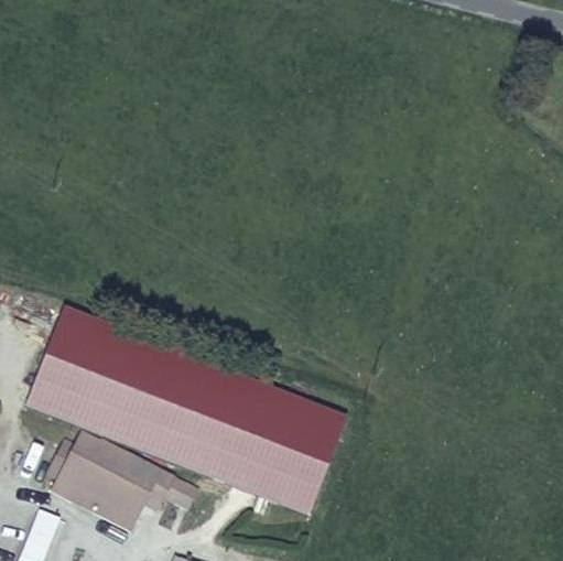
[(64,310),(25,406),(307,517),(346,421),(64,310)]
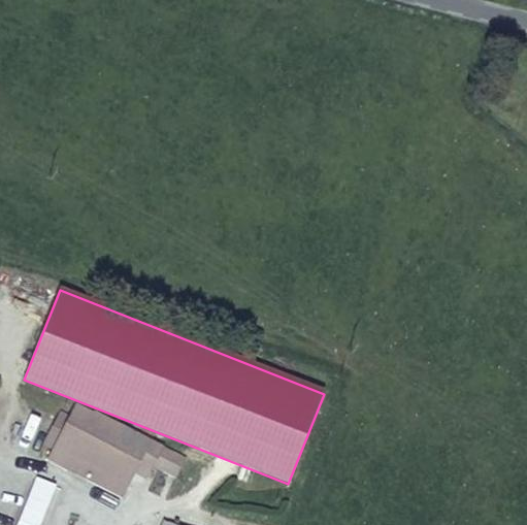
[(61,409),(44,440),(56,446),(74,454),(68,465),(121,494),(134,469),(149,438),(78,403),(72,414),(61,409)]
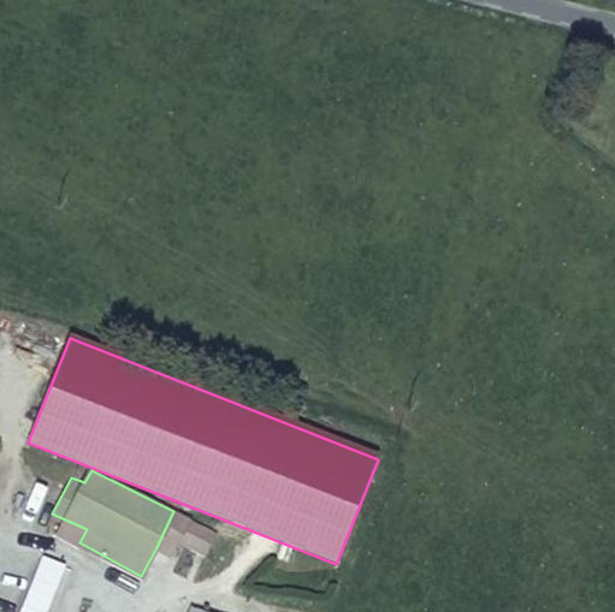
[(185,516),(173,511),(157,547),(170,554),(176,539),(185,516)]
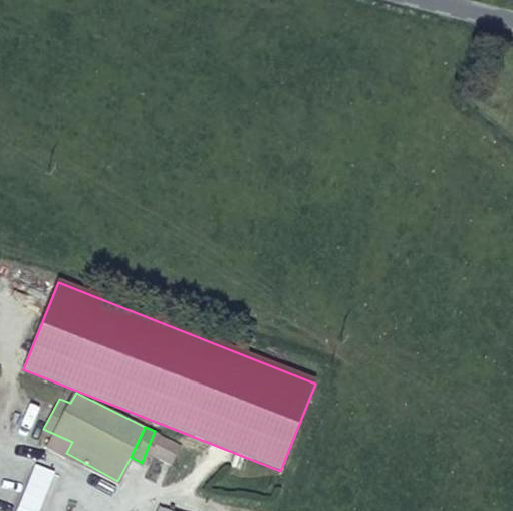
[(171,463),(180,444),(155,431),(147,450),(171,463)]
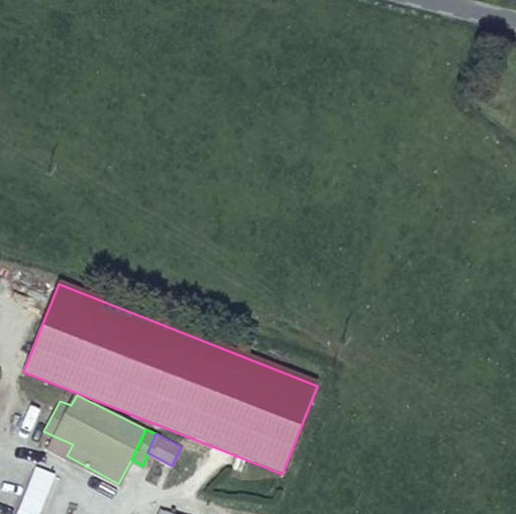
[(73,444),(55,436),(49,446),(67,455),(73,444)]
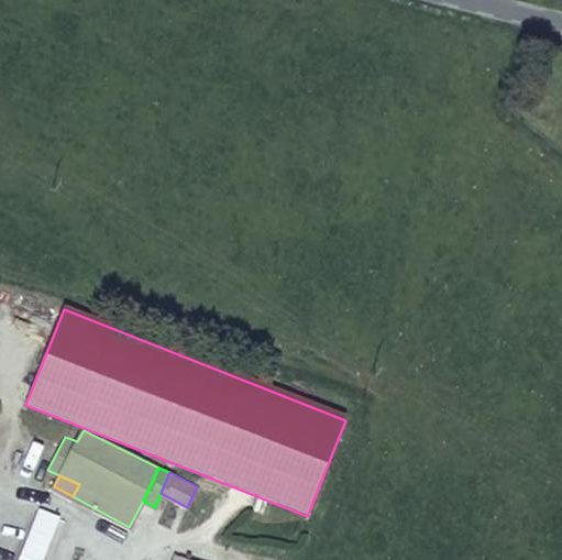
[(35,559),(55,514),(40,507),(18,559),(35,559)]
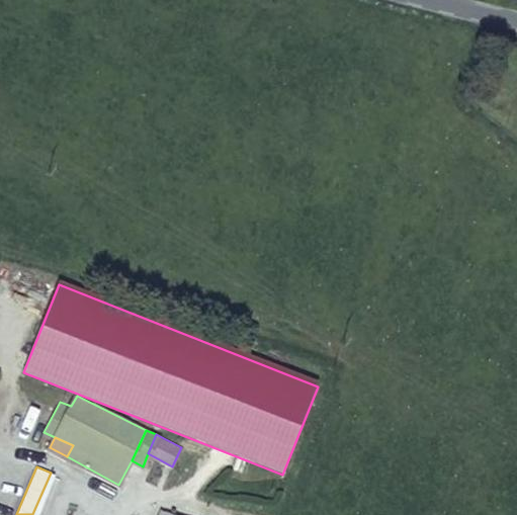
All buildings are outlined.
